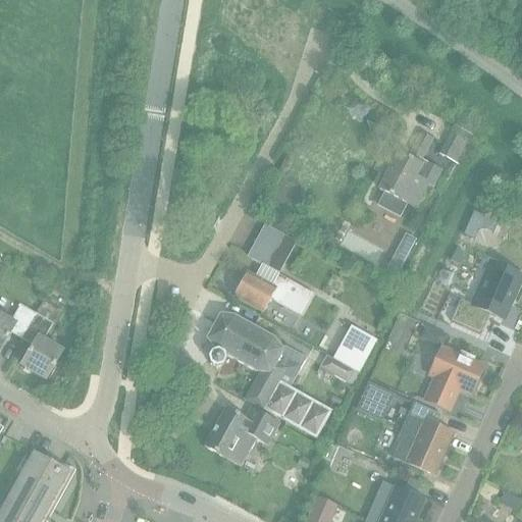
[(437,154),(459,166),(474,138),(453,126),(437,154)]
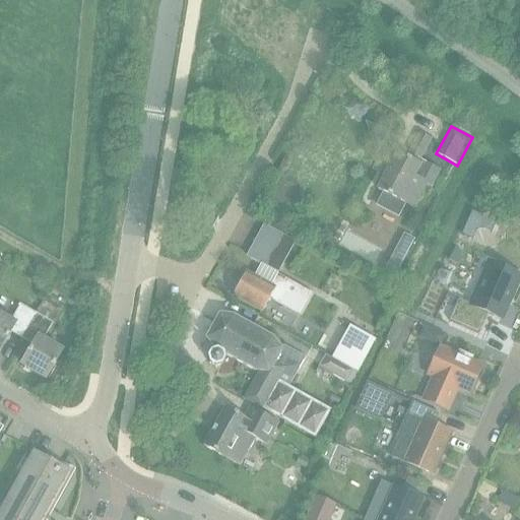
[(417,163),(431,138),(418,132),(405,156),(397,152),(378,189),(413,208),(427,183),(432,186),(440,170),(426,161),(417,178),(413,177),(420,165),(417,163)]
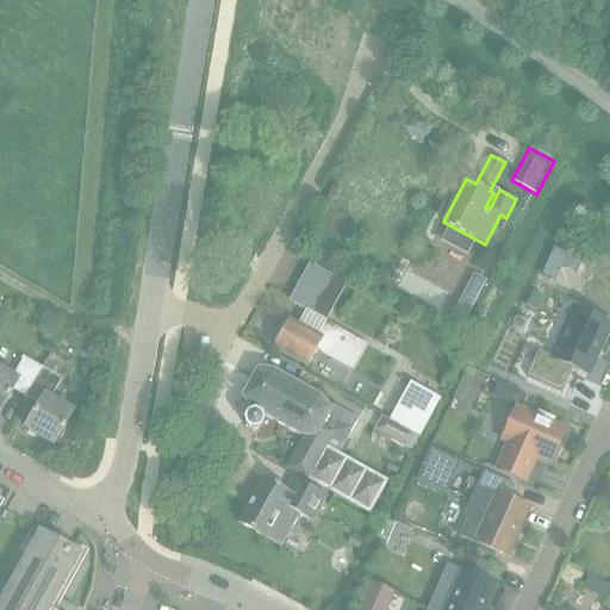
[(537,350),(526,377),(560,392),(571,367),(587,374),(609,323),(609,322),(572,306),(551,356),(537,350)]
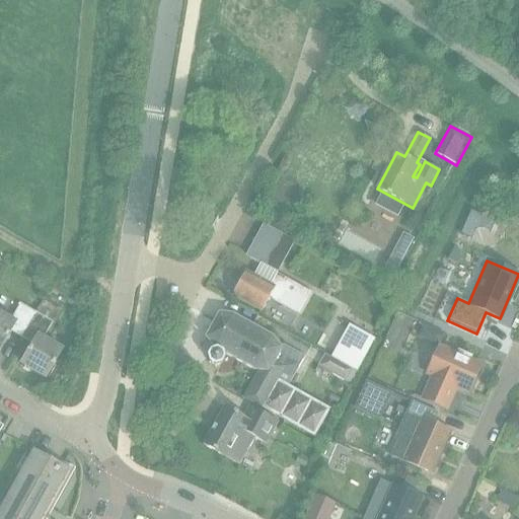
[(231,295),(261,311),(268,298),(298,315),(310,293),(276,274),(270,285),(244,272),(231,295)]
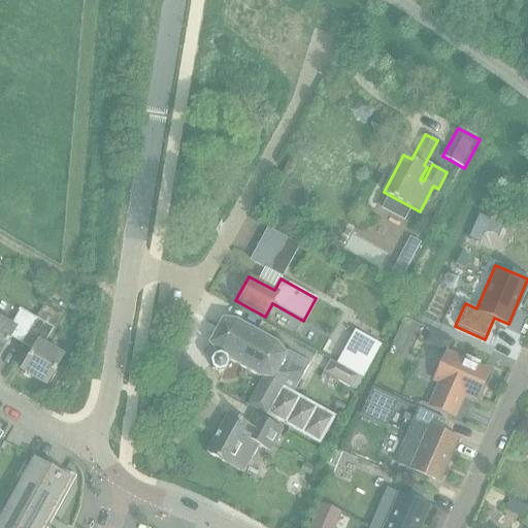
[(55,285),(48,296),(58,300),(63,289),(55,285)]
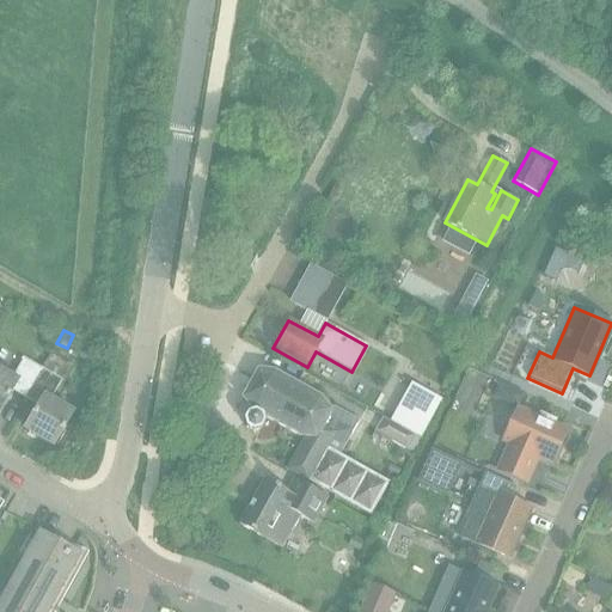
[(0,410),(12,390),(25,398),(41,371),(23,360),(13,377),(0,368),(0,410)]
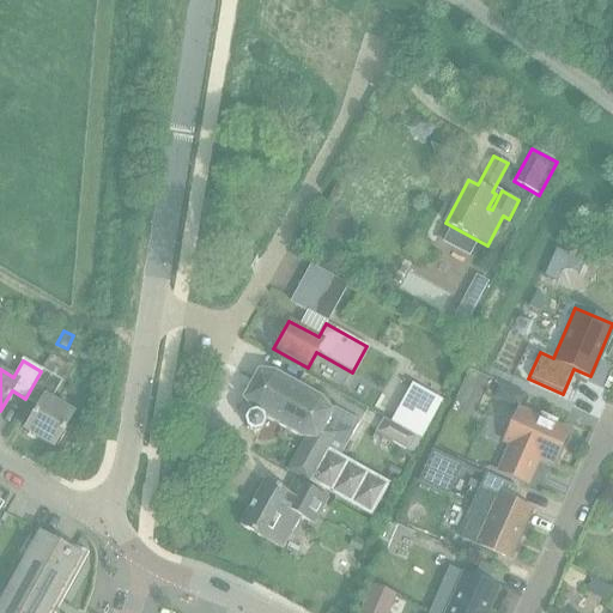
[(371,515),(389,480),(327,447),(335,434),(323,426),(329,417),(327,416),(331,408),(319,396),(273,371),(258,369),(242,398),(248,408),(254,412),(248,413),(244,419),(247,428),(253,431),(261,429),(265,422),(262,417),(299,437),(304,437),(286,471),(308,481),(309,480),(371,515)]
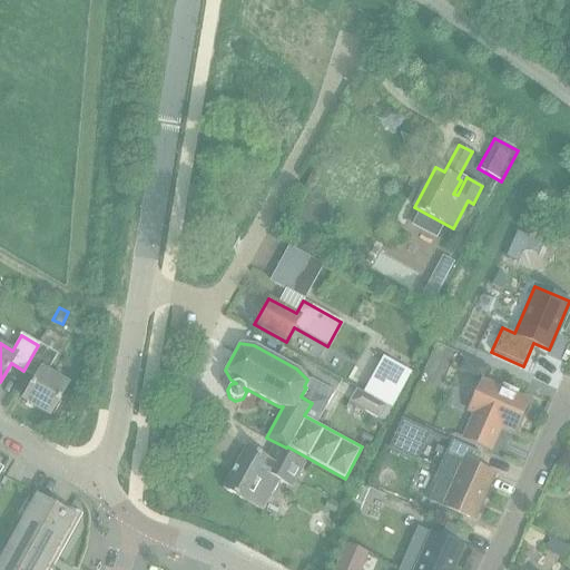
[(38,345),(23,371),(36,377),(23,399),(50,415),(68,384),(47,372),(56,355),(38,345)]
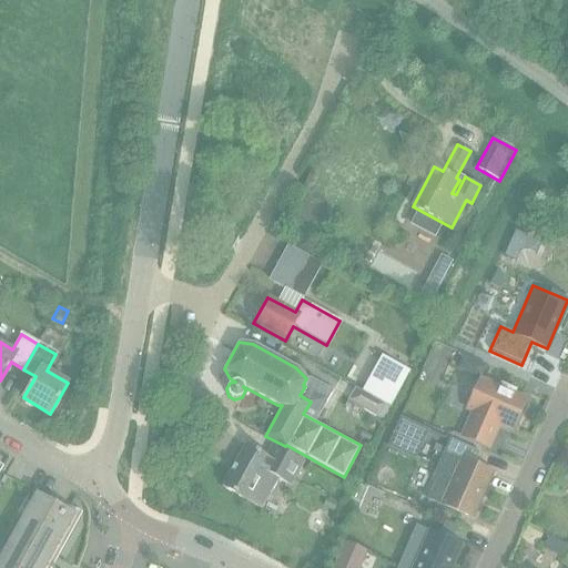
[(373,353),(367,363),(398,379),(403,369),(373,353)]
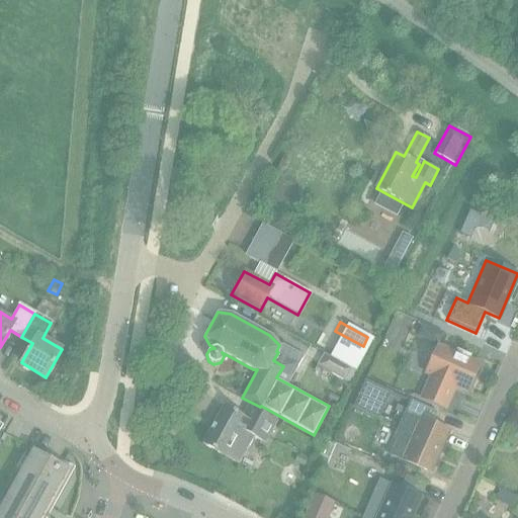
[(455,353),(438,346),(426,373),(431,375),(421,398),(445,409),(452,392),(450,391),(453,385),(467,392),(480,364),(468,359),(470,355),(456,349),(455,353)]
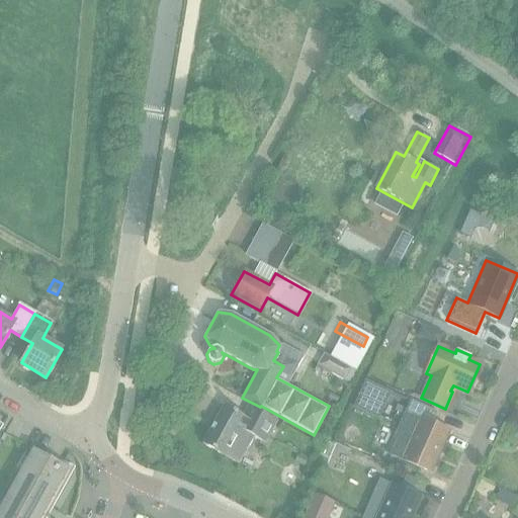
[(344,378),(350,367),(323,352),(317,362),(344,378)]
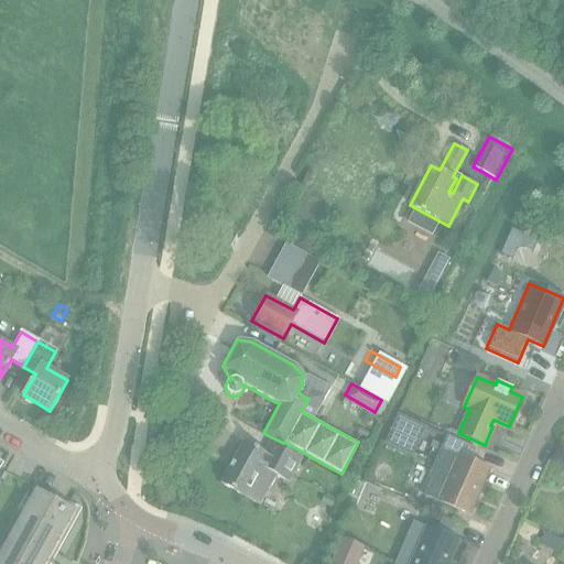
[(441,451),(456,457),(437,500),(469,514),(489,469),(470,461),(476,448),(447,436),(441,451)]
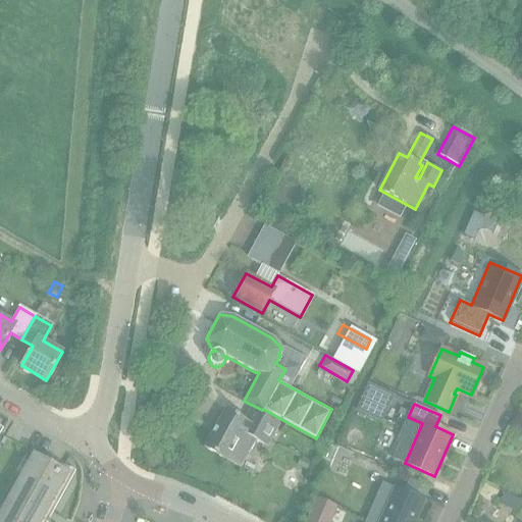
[(240,467),(254,439),(266,446),(278,423),(250,408),(244,418),(225,408),(204,448),(240,467)]
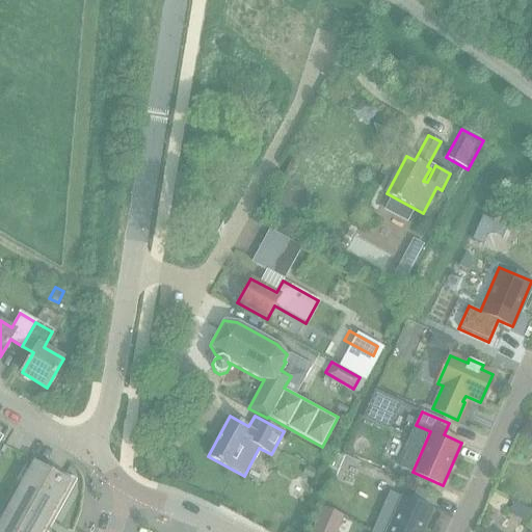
[(21,487),(56,507),(70,482),(34,462),(21,487)]
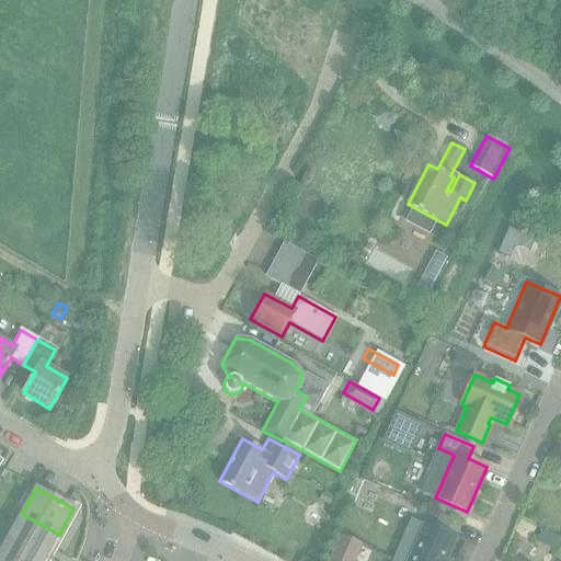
[(59,535),(22,514),(8,539),(45,560),(59,535)]
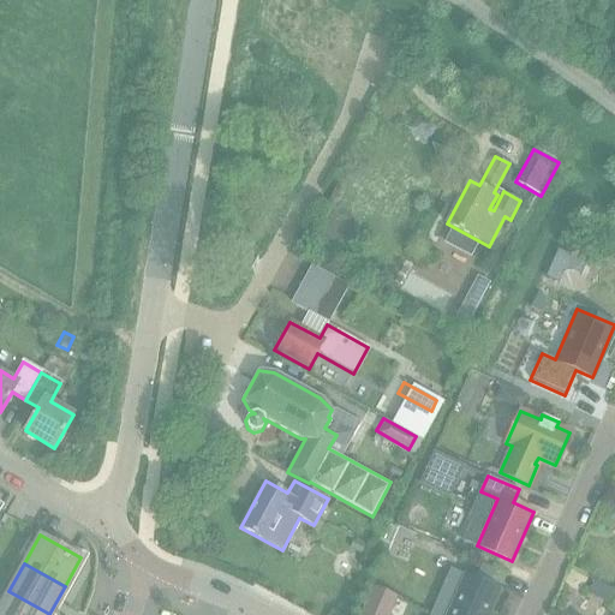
[(488,614),(500,590),(464,574),(446,614),(488,614)]
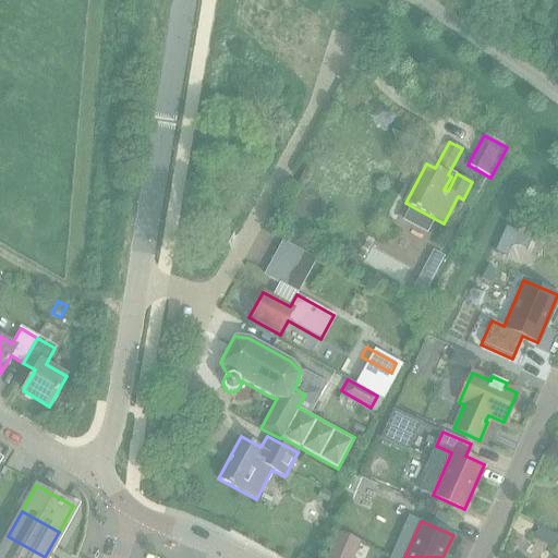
[(338,533),(327,557),(352,557),(360,542),(338,533)]
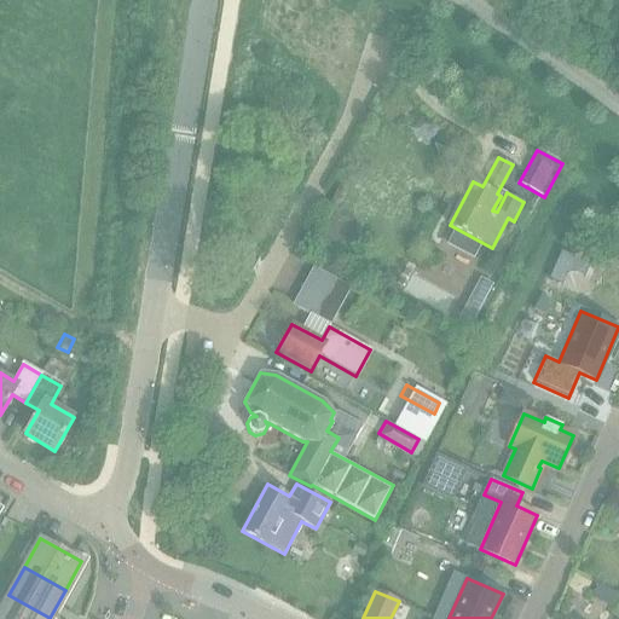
[(0,608),(0,618),(48,618),(50,618),(9,595),(0,608)]
